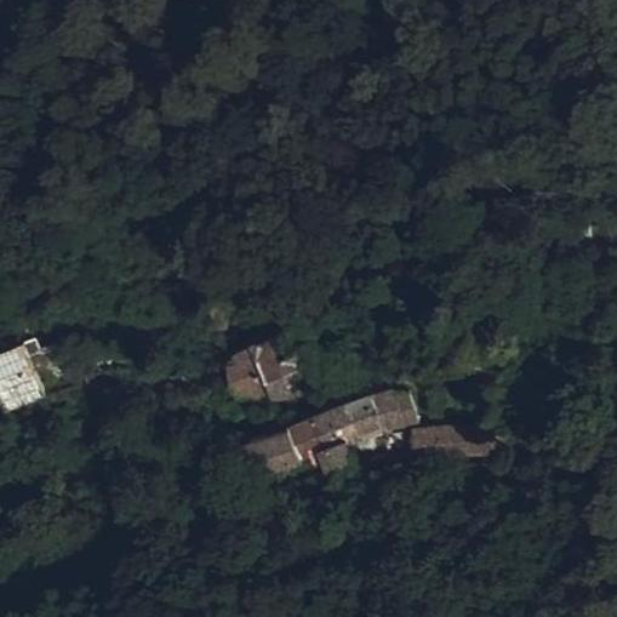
[(588,229),(588,246),(599,245),(598,228),(588,229)]
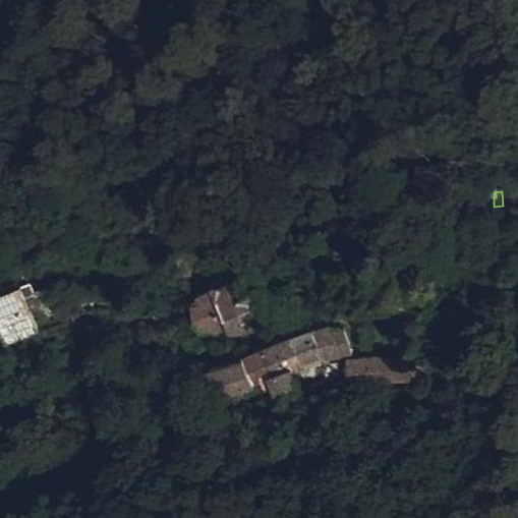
[(259,288),(251,272),(209,291),(227,336),(234,336),(246,332),(239,317),(267,305),(268,305),(259,288)]
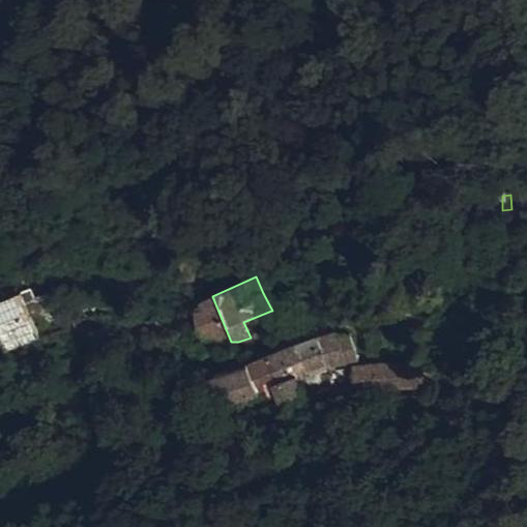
[(0,341),(2,347),(0,347),(0,355),(38,342),(20,293),(0,300),(0,341)]
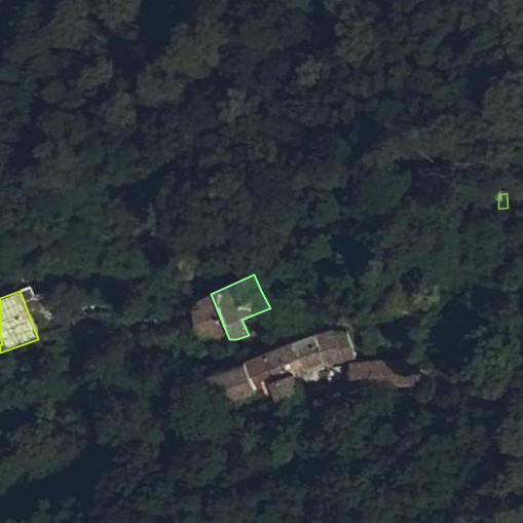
[(229,339),(211,294),(197,300),(191,309),(195,330),(198,335),(203,339),(213,342),(217,343),(222,341),(228,339),(229,339)]
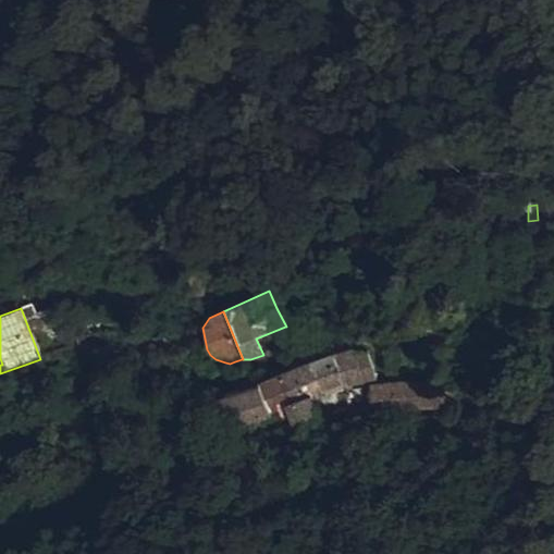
[(306,333),(302,323),(286,327),(285,327),(256,339),(263,355),(286,345),(300,340),(299,336),(306,333)]
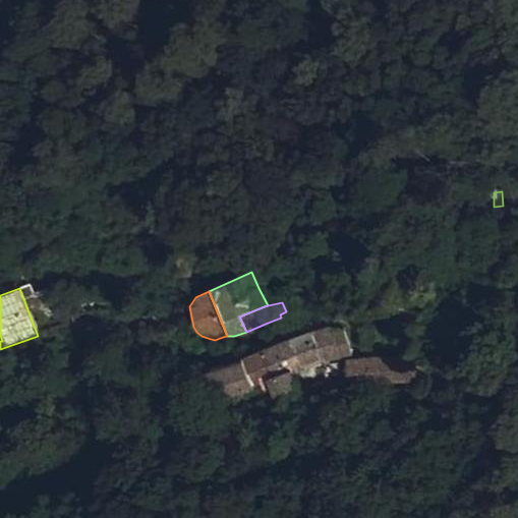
[(170,313),(171,322),(179,320),(177,311),(178,309),(169,310),(170,313)]
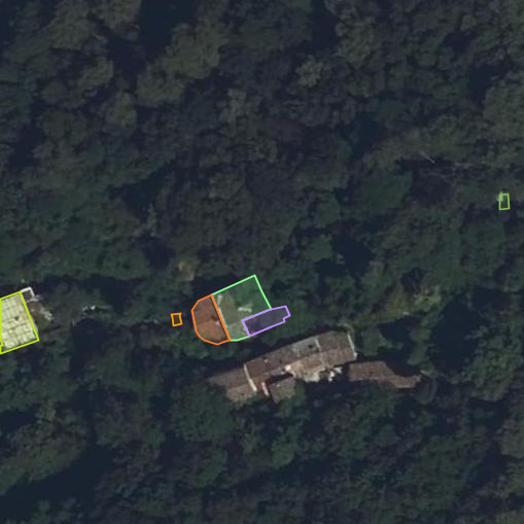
[(152,329),(173,325),(172,317),(151,321),(152,329)]
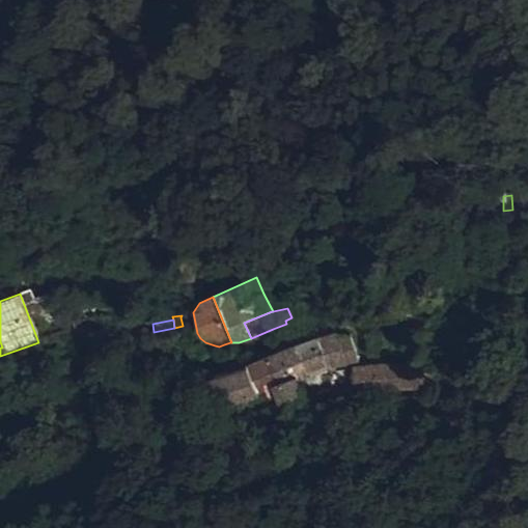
[(135,328),(136,336),(154,332),(153,324),(135,328)]
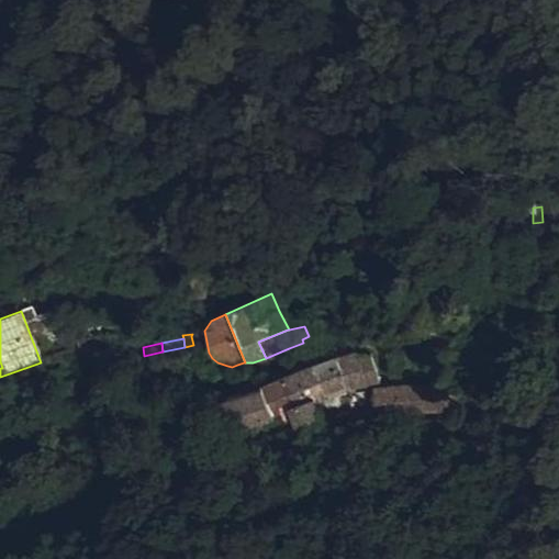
[(348,391),(377,384),(368,356),(358,358),(355,351),(313,366),(310,367),(294,373),(283,378),(295,406),(313,402),(326,397),(348,391)]
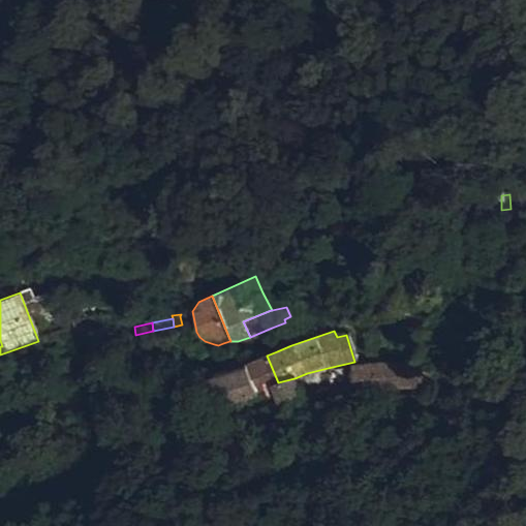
[(420,335),(421,354),(422,354),(434,356),(433,334),(420,335)]
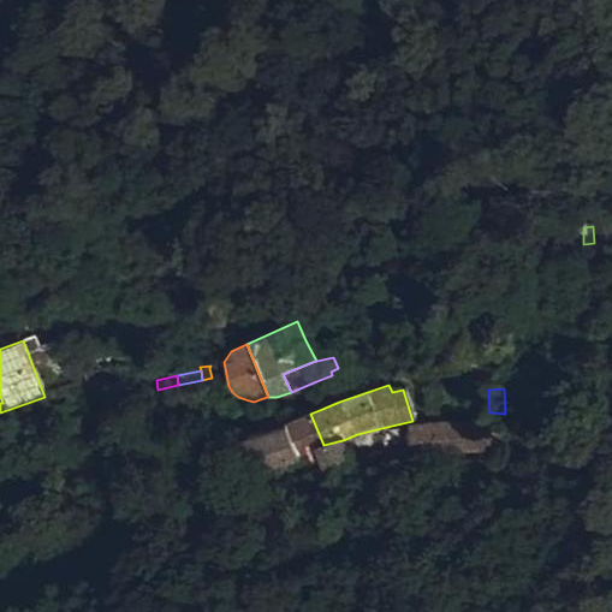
[(322,470),(349,462),(343,440),(324,445),(310,414),(299,419),(285,423),(297,458),(316,452),(322,470)]
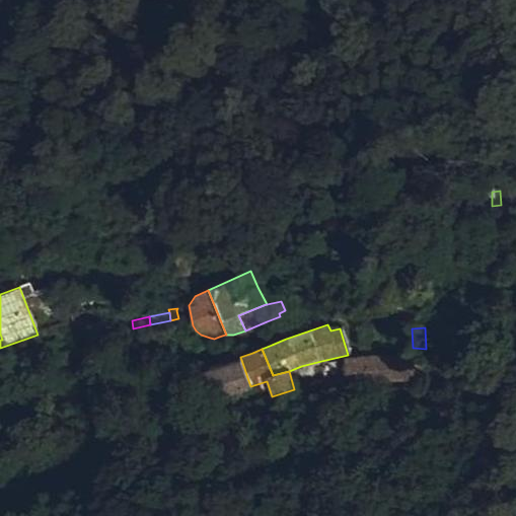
[(215,398),(250,386),(240,357),(206,370),(214,396),(215,398)]
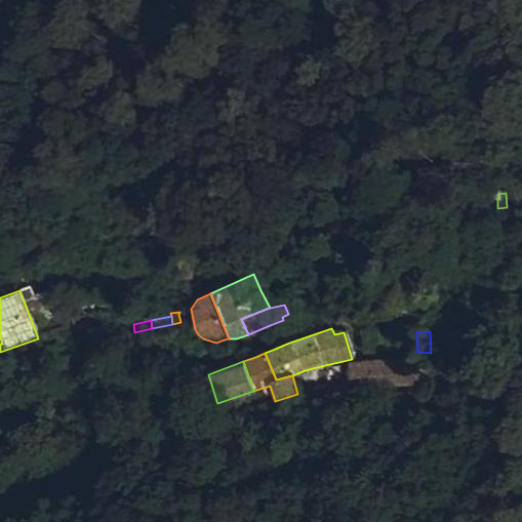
[(349,393),(415,388),(414,362),(379,363),(353,364),(347,365),(349,393)]
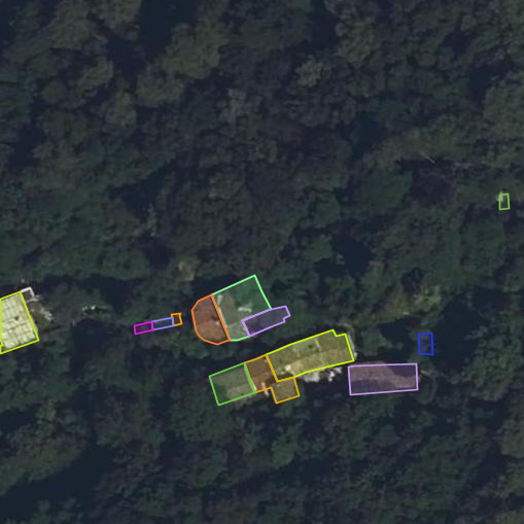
[(36,449),(34,437),(21,439),(23,451),(36,449)]
